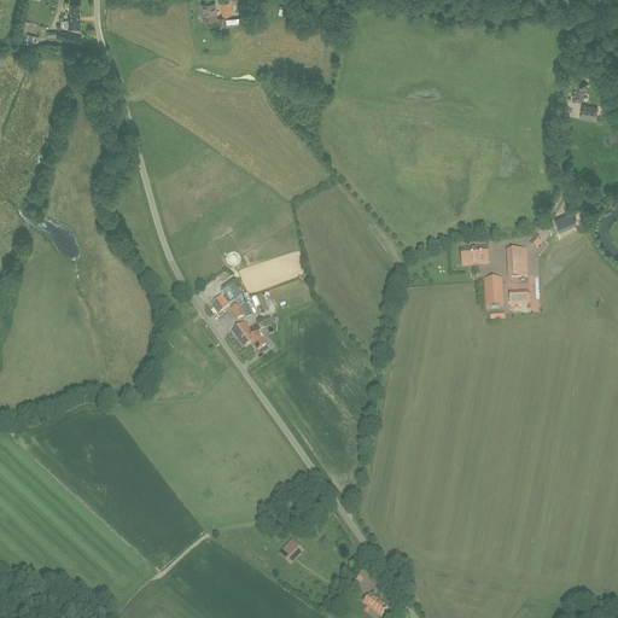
[(203,22),(216,21),(215,4),(202,5),(203,22)]
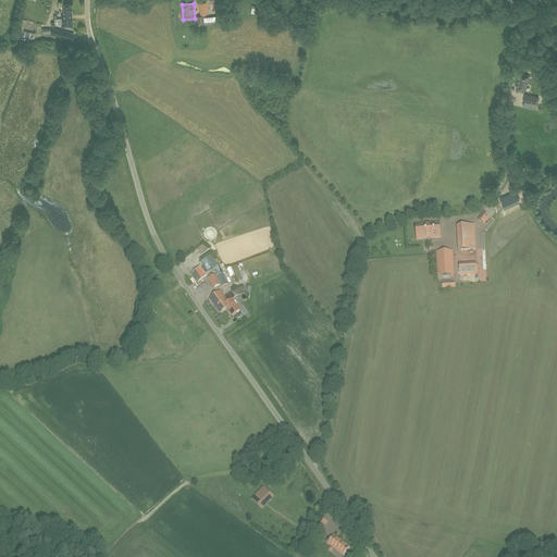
[(64,15),(61,15),(62,27),(72,27),(72,20),(72,10),(71,10),(70,4),(63,4),(64,15)]
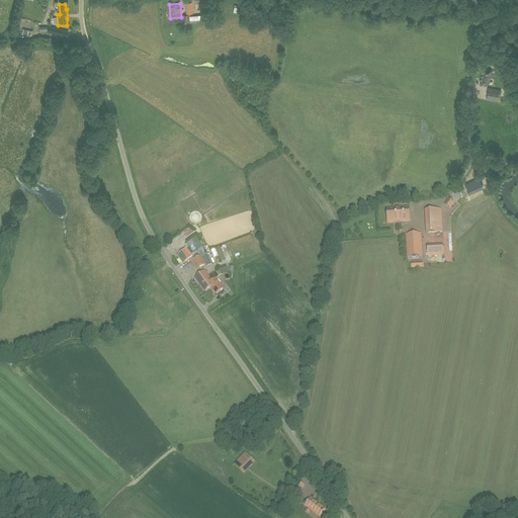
[(48,31),(63,35),(68,36),(69,30),(49,25),(49,27),(48,28),(47,26),(39,27),(39,32),(48,31)]
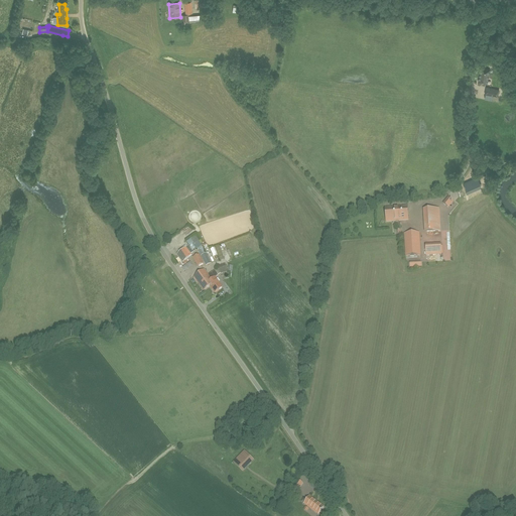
[(481,68),(478,82),(487,84),(490,70),(481,68)]
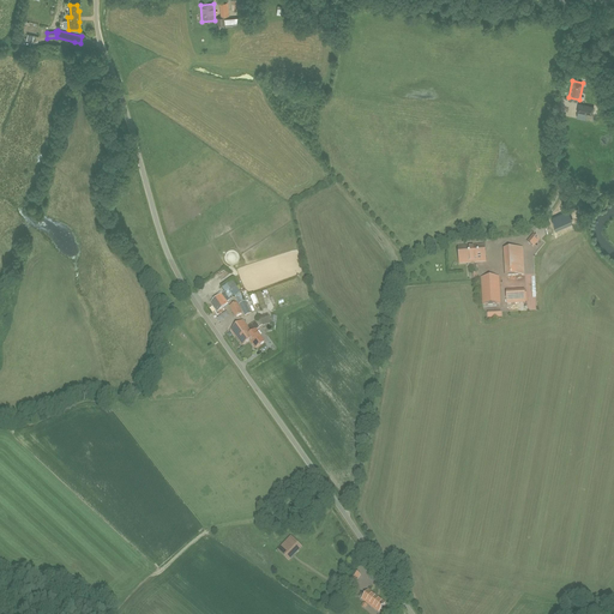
[(577,112),(587,113),(593,115),(595,107),(588,106),(578,103),(577,112)]
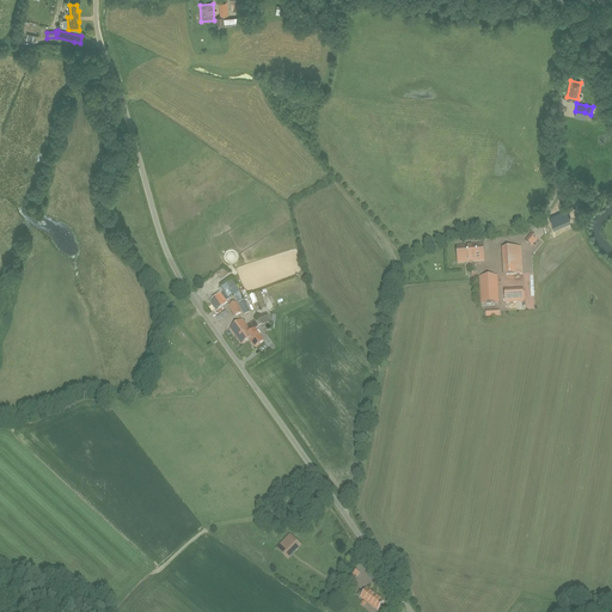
[(526,242),(531,245),(537,239),(532,236),(526,242)]
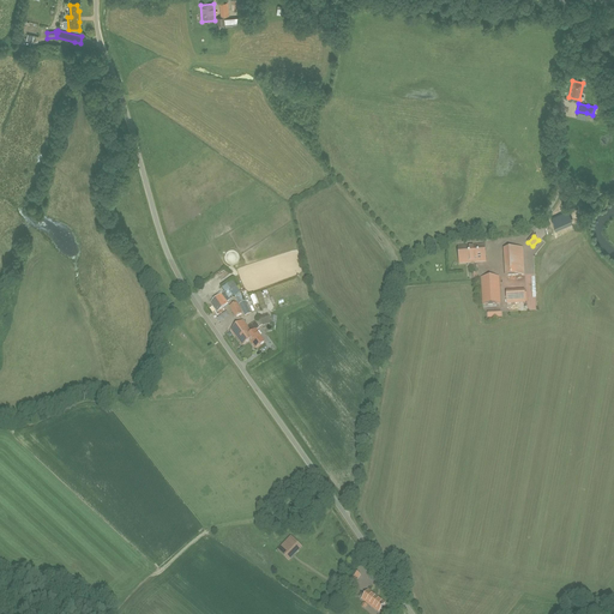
[(459,263),(486,260),(485,245),(458,247),(459,263)]
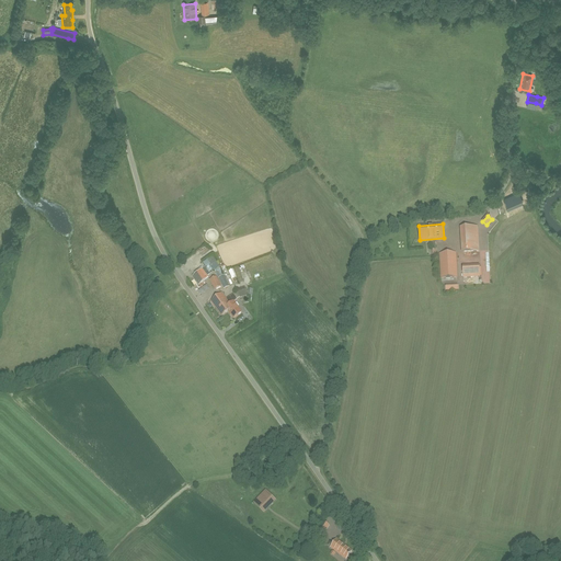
[(477,227),(462,228),(465,252),(479,252),(477,227)]
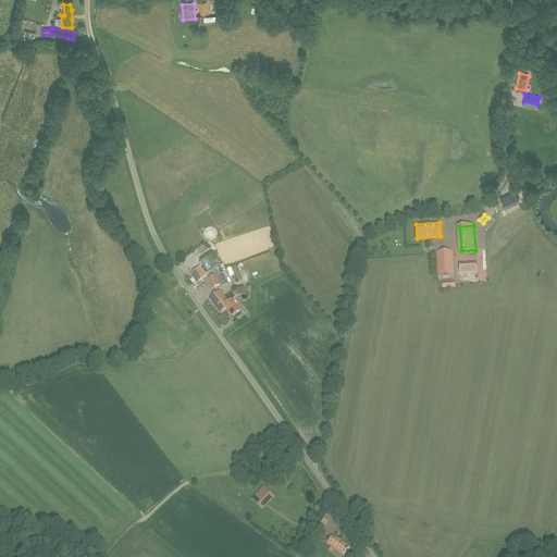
[(215,243),(213,249),(217,251),(219,251),(222,254),(226,242),(225,242),(221,239),(222,236),(218,235),(214,242),(215,243)]
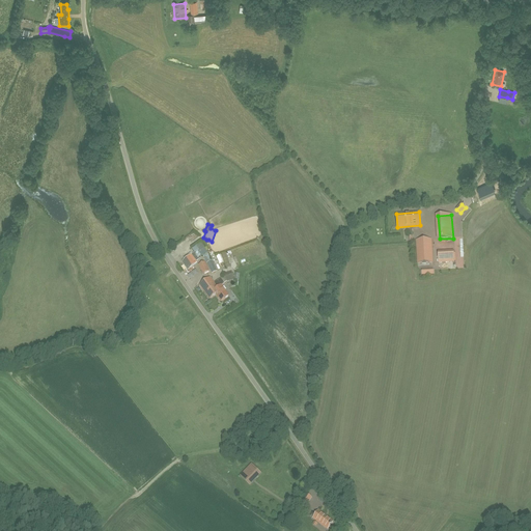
[(418,263),(432,262),(431,239),(416,240),(418,263)]
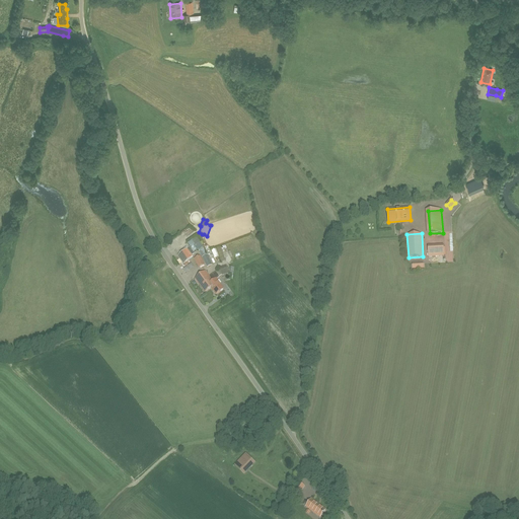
[(190,247),(188,248),(177,256),(183,265),(194,257),(192,255),(196,253),(195,251),(197,250),(194,246),(200,242),(198,237),(192,241),(191,240),(188,242),(190,247)]
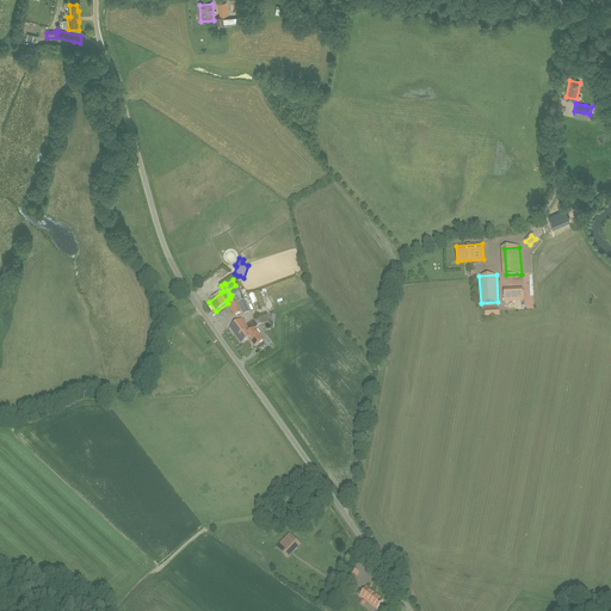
[(523,289),(500,289),(501,302),(523,301),(523,289)]
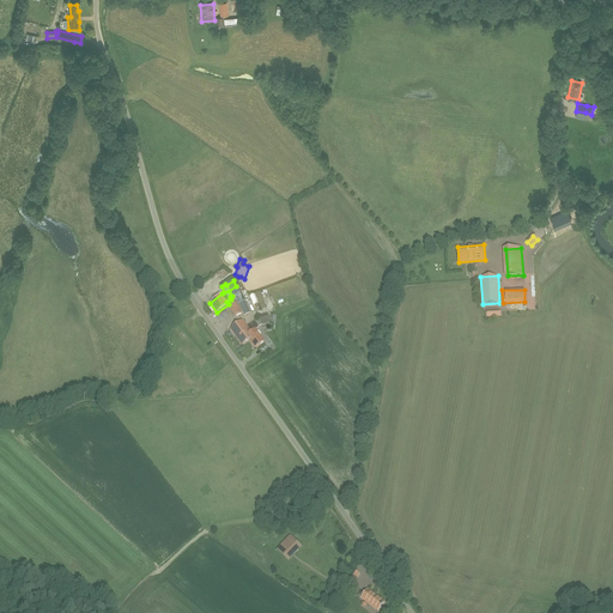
[(248,296),(252,305),(258,303),(260,309),(265,308),(259,292),(248,296)]
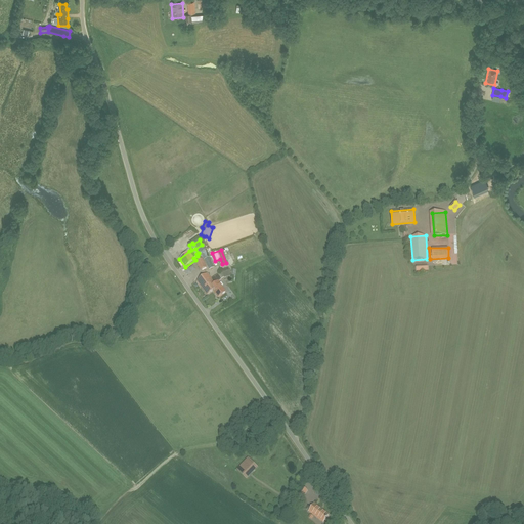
[(205,259),(206,262),(206,263),(209,270),(215,268),(211,260),(209,257),(208,258),(205,251),(201,253),(204,259),(205,259)]
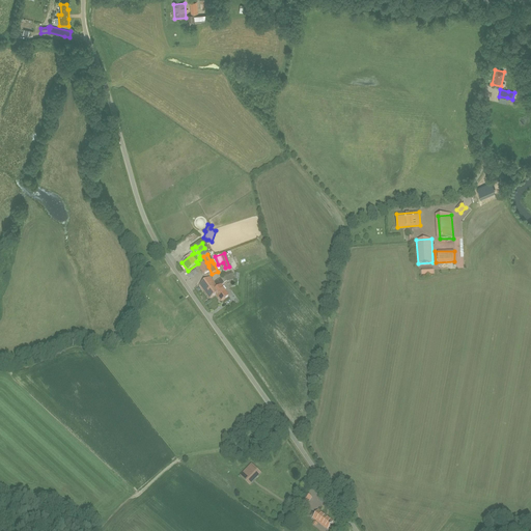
[(198,264),(203,275),(210,272),(205,261),(198,264)]
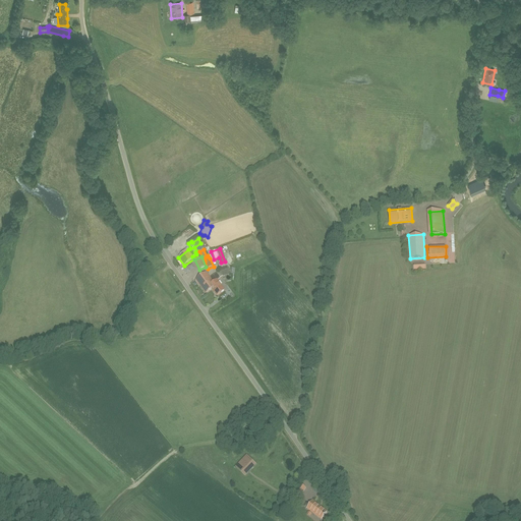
[(220,278),(223,276),(223,277),(230,275),(228,267),(221,269),(222,272),(216,273),(220,278)]
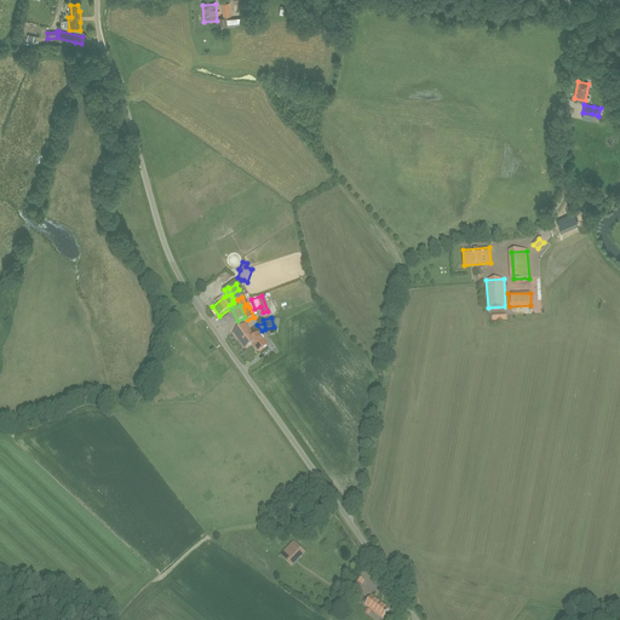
[(254,337),(246,325),(233,333),(245,350),(252,344),(253,346),(258,352),(267,346),(258,334),(254,337)]
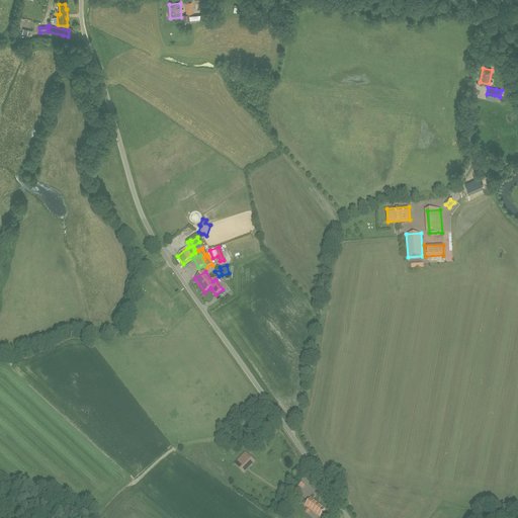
[(245,452),(237,461),(246,470),(255,461),(245,452)]
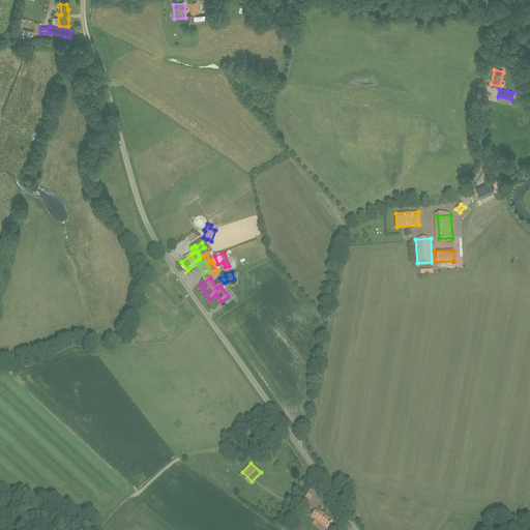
[(300,499),(306,503),(312,496),(305,492),(300,499)]
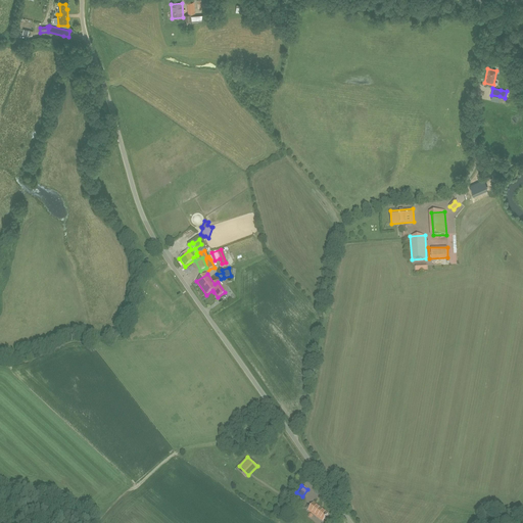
[(308,511),(323,521),(328,514),(314,503),(308,511)]
